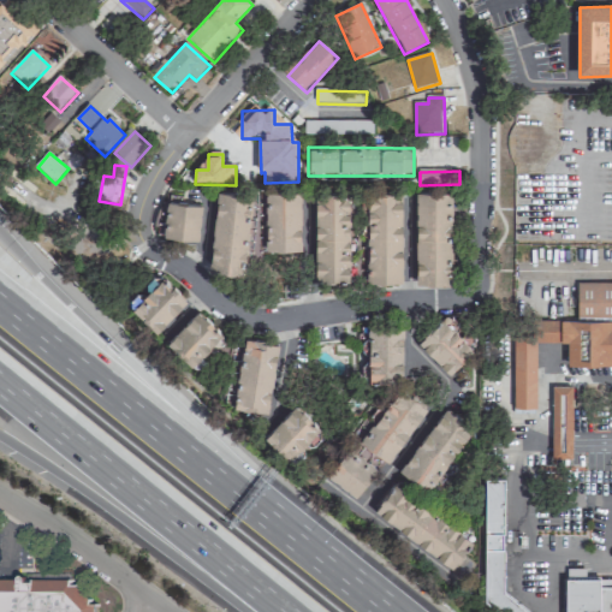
[(303,192),(262,194),(263,253),(303,253),(303,192)]
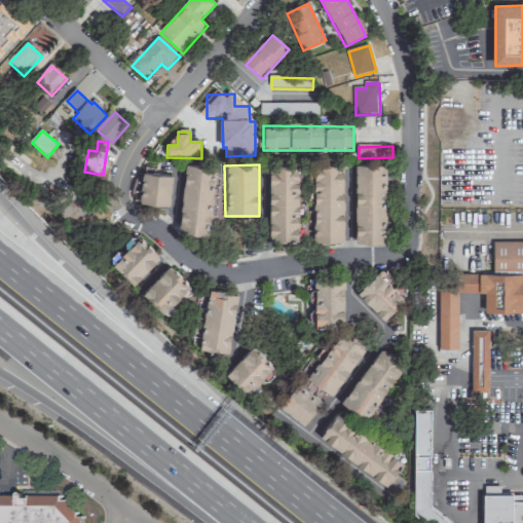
[(216,167),(185,165),(182,235),(213,236),(216,167)]
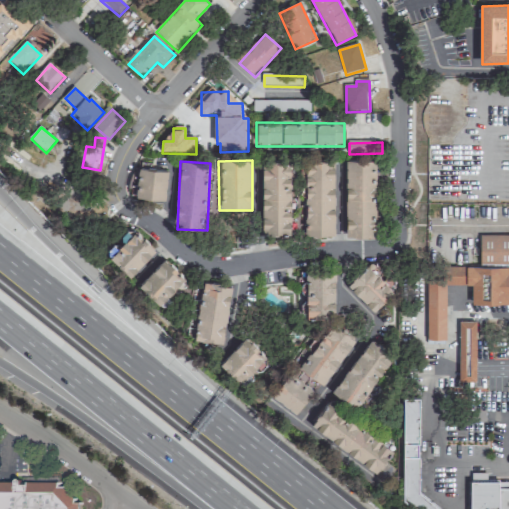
[(347,161),(348,238),(378,238),(377,161),(347,161)]
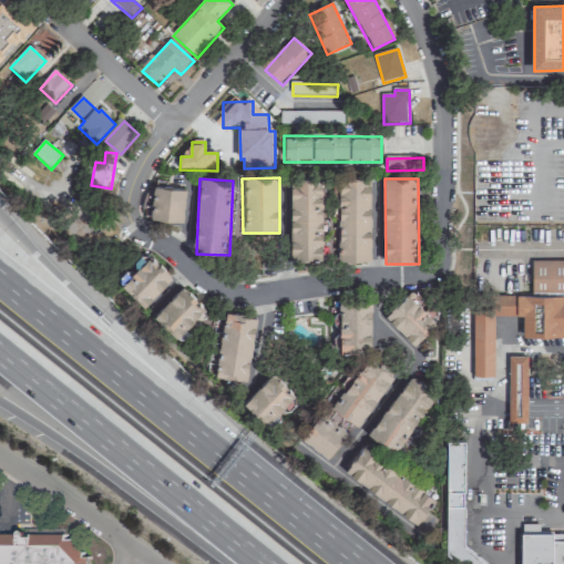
[(373,262),(371,180),(339,180),(341,263),(373,262)]
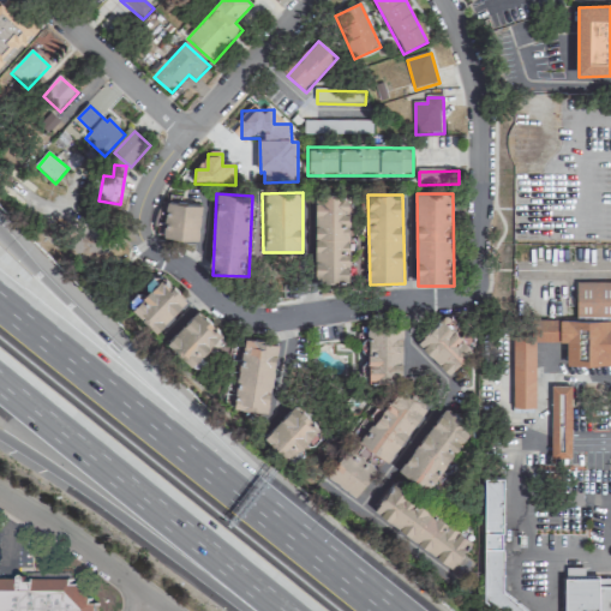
[(352,197),(317,196),(316,282),(349,282),(352,197)]
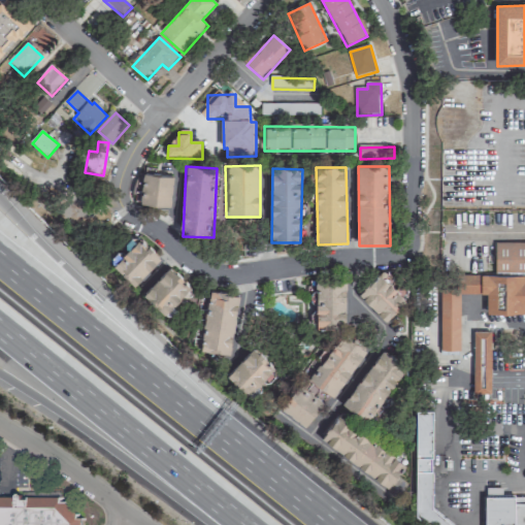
[(171,208),(175,177),(144,173),(140,203),(171,208)]
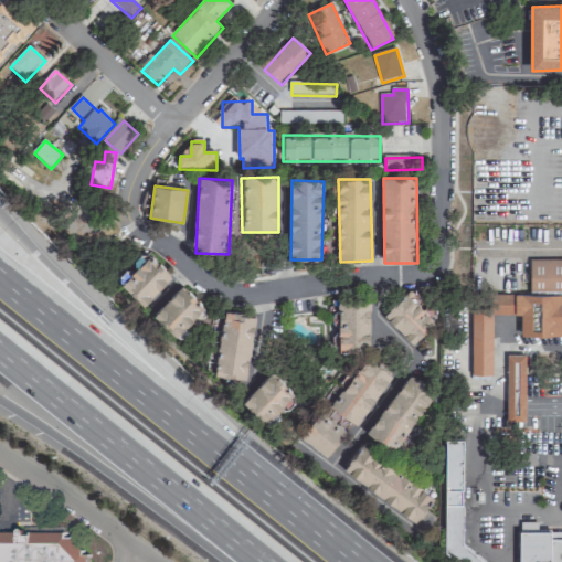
[(173,278),(149,255),(120,285),(145,308),(173,278)]
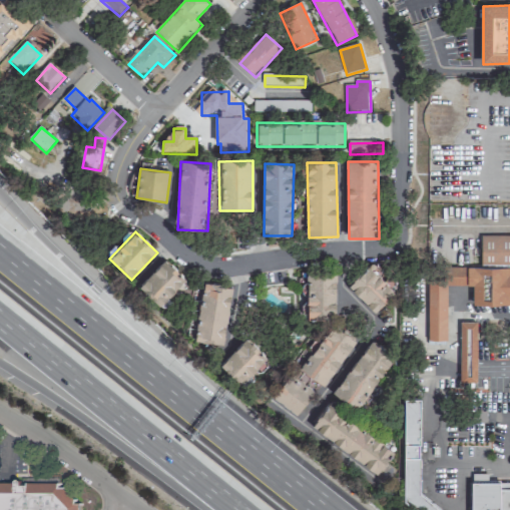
[(509,236),(483,236),(482,269),(443,269),(443,278),(430,278),(430,342),(449,343),(449,287),(474,287),(474,306),(509,305),(509,236)]
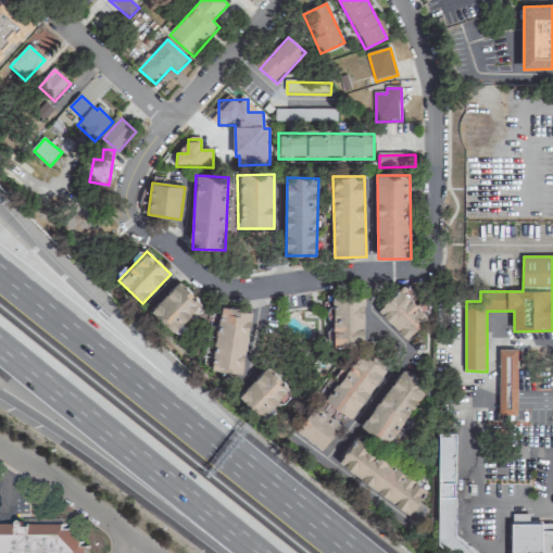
[(175,334),(203,303),(179,283),(152,313),(175,334)]
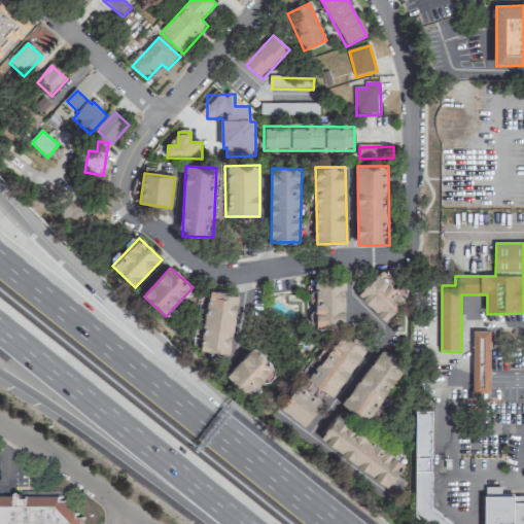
[(359,294),(386,322),(407,302),(381,274),(359,294)]
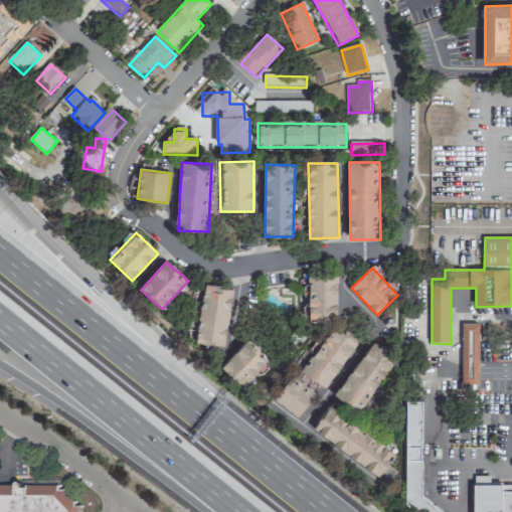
[(338,275),(308,276),(309,321),(339,320),(338,275)]
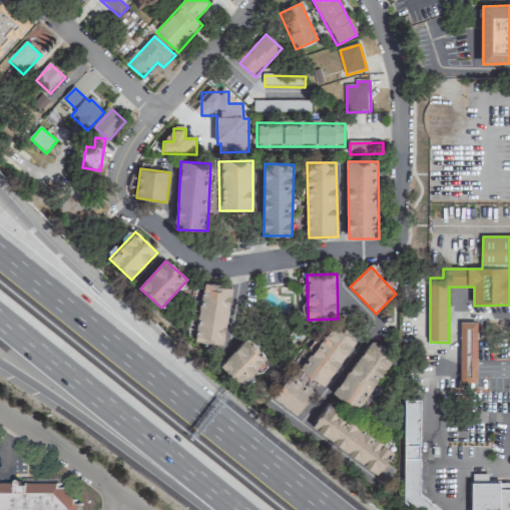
[(233,288),(204,284),(196,342),(224,346),(233,288)]
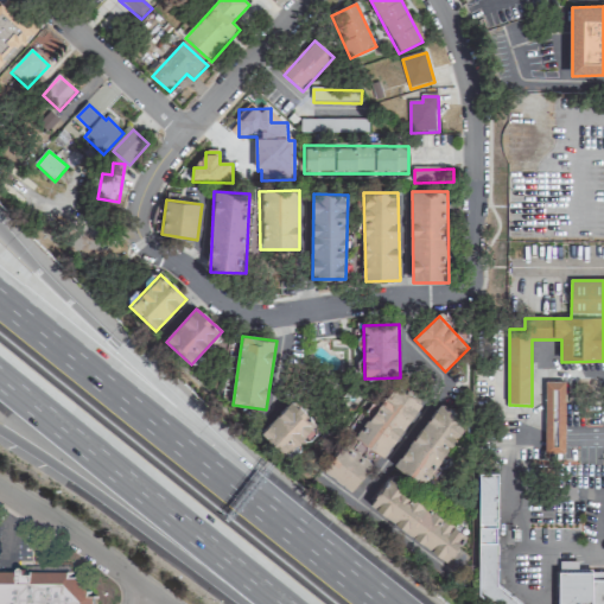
[(567,383),(547,382),(547,455),(566,455),(567,383)]
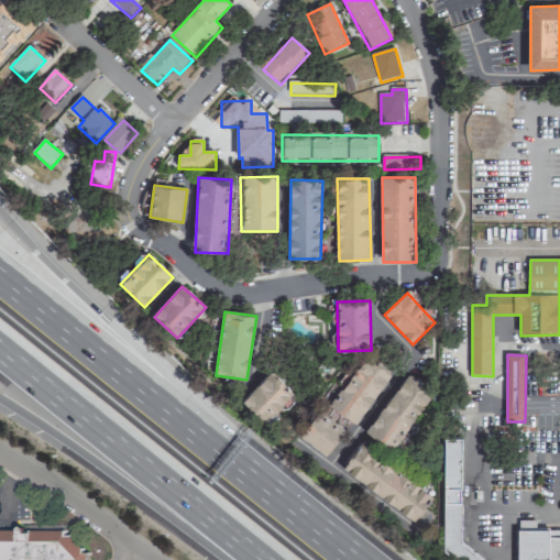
[(357,425),(393,375),(366,355),(330,405),(357,425)]
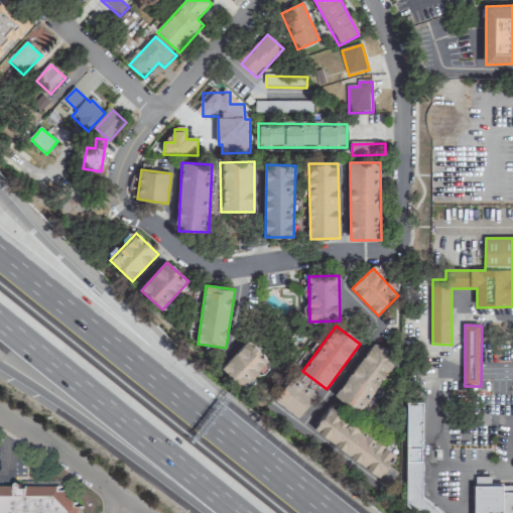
[(270,361),(249,341),(223,368),(244,388),(270,361)]
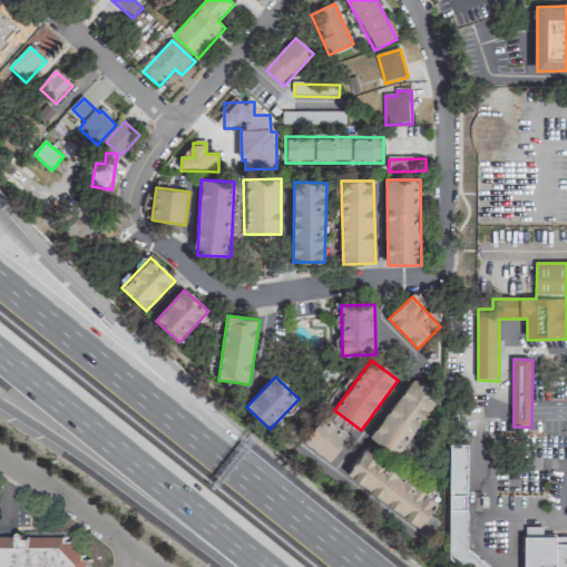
[(440,398),(414,379),(372,438),(399,457),(440,398)]
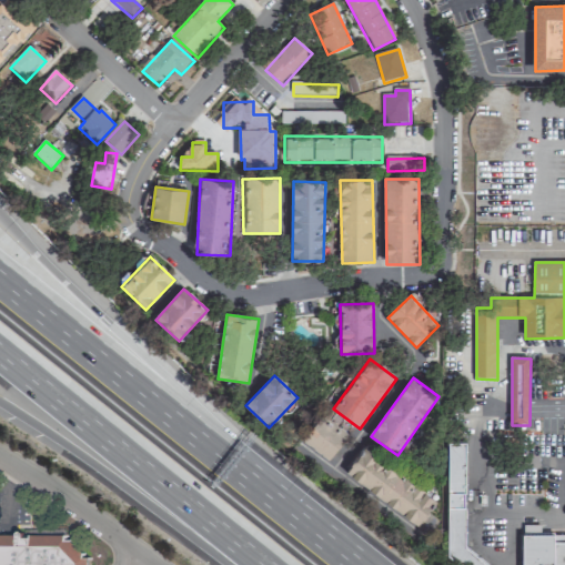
[(330,461),(350,434),(324,413),(303,440),(330,461)]
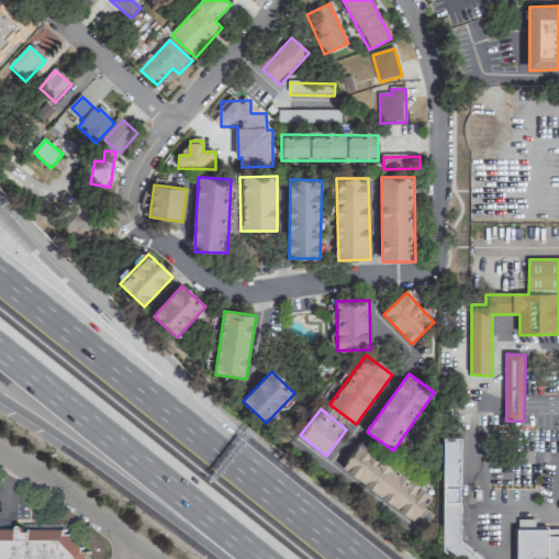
[(558,536),(549,536),(549,529),(518,528),(517,558),(482,558),(461,543),(462,439),(445,439),(444,552),(451,558),(558,558),(558,536)]
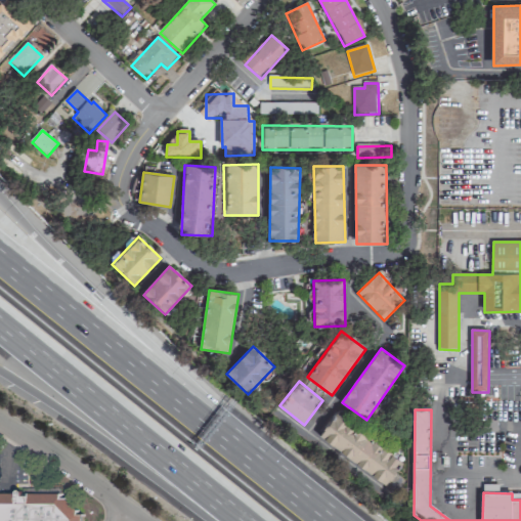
[(405,458),(334,415),(318,439),(390,483),(405,458)]
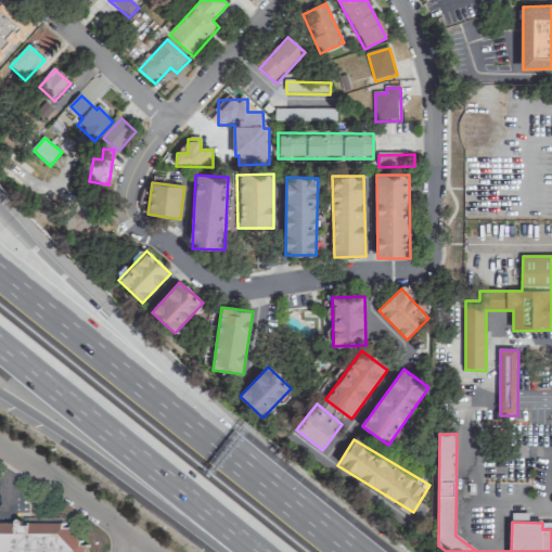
[(0,551),(0,526),(67,526),(91,551),(0,551)]
